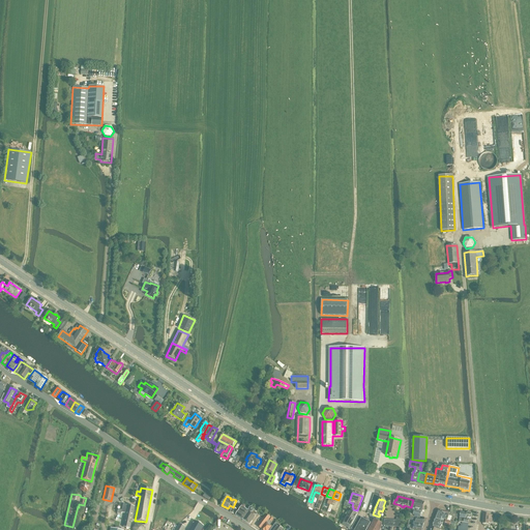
[(424,503),(413,500),(411,507),(418,509),(422,510),(424,503)]
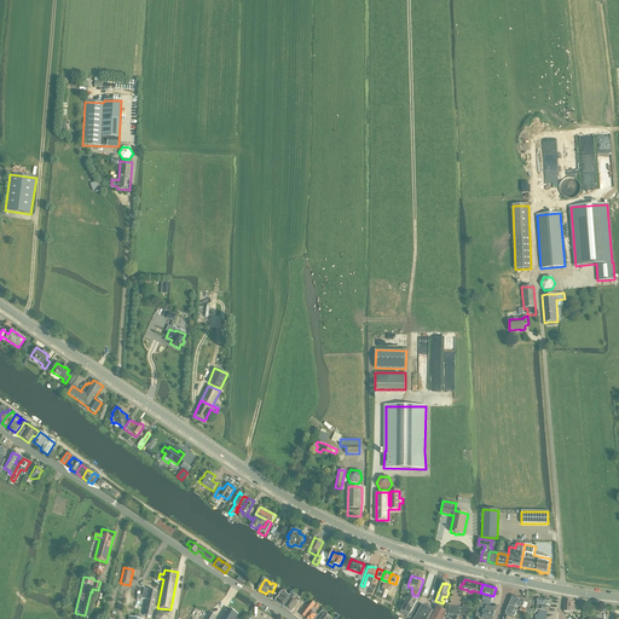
[(151,618),(157,593),(149,590),(144,589),(142,596),(138,596),(138,601),(142,601),(142,599),(146,600),(144,615),(151,618)]
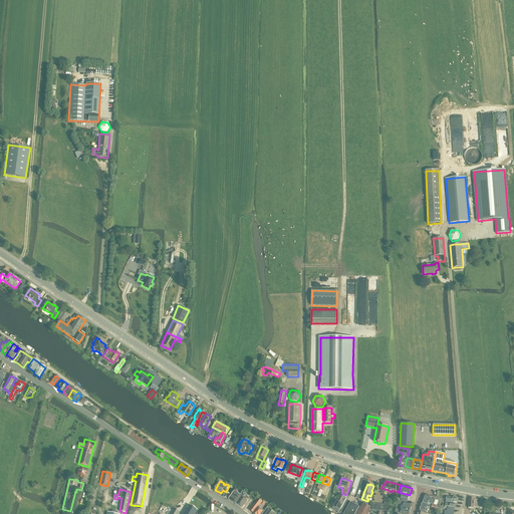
[(239,494),(235,491),(229,500),(236,505),(241,497),(240,497),(241,494),(240,493),(239,494)]
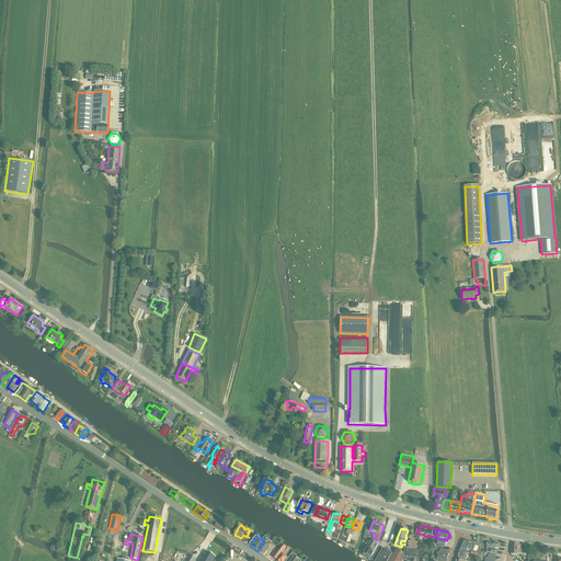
[(264,556),(272,544),(267,541),(268,539),(268,538),(266,537),(264,537),(263,539),(262,542),(263,542),(258,551),(264,556)]
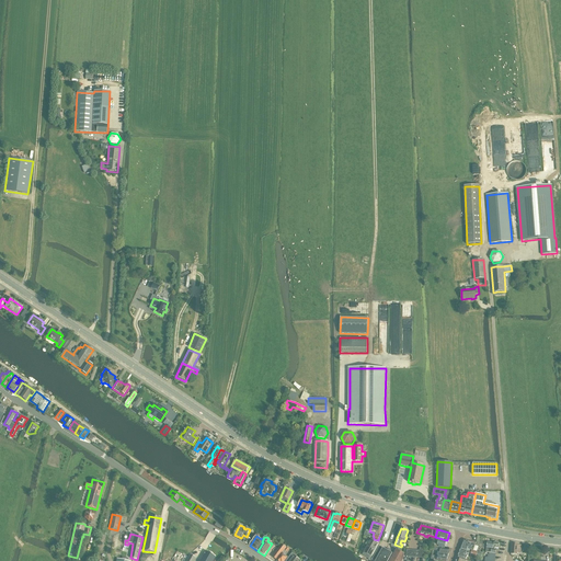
[(371,539),(367,546),(375,551),(378,544),(377,542),(378,540),(374,539),(374,538),(371,538),(370,539),(371,539)]
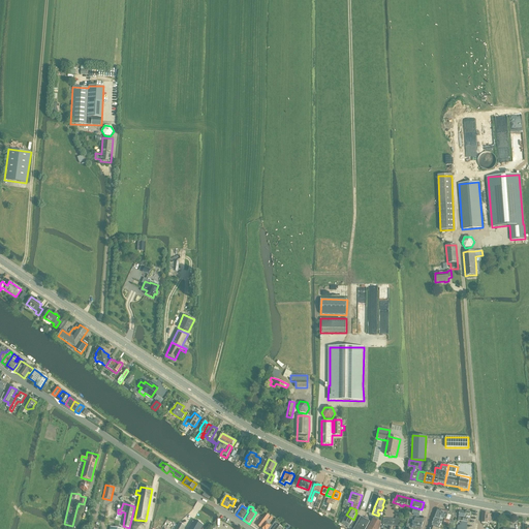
[(437,509),(434,518),(442,520),(443,519),(446,520),(448,515),(453,517),(456,518),(457,515),(455,514),(454,514),(437,509)]
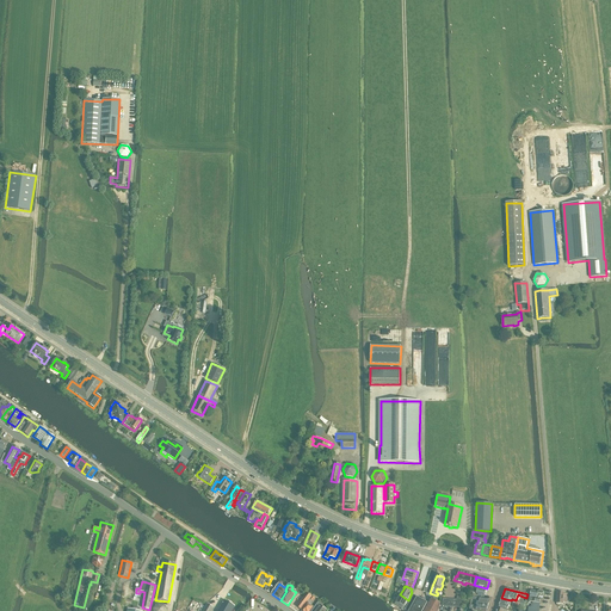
[(530,597),(529,602),(532,603),(539,604),(541,599),(538,599),(539,597),(543,597),(544,592),(531,591),(530,594),(530,597)]
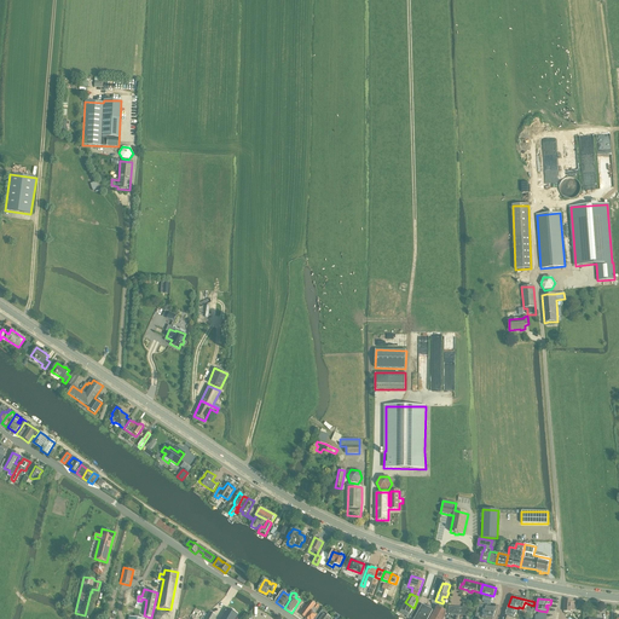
[(314,607),(317,605),(311,601),(300,614),(306,618),(312,611),(311,611),(313,607),(314,607)]
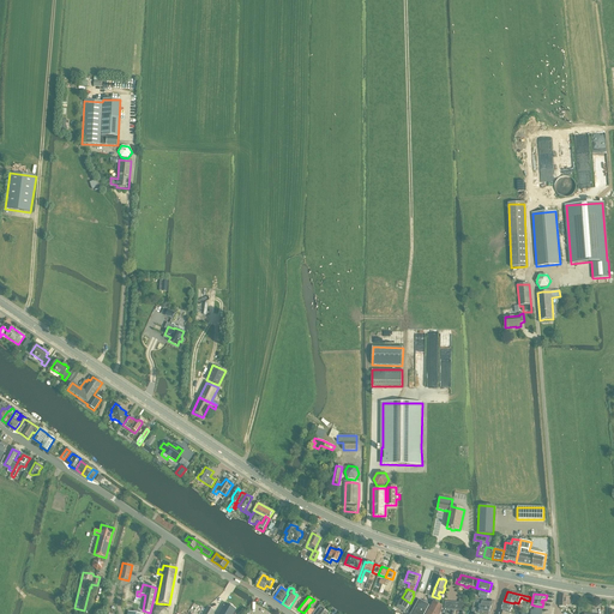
[(560,596),(559,607),(566,607),(566,606),(570,606),(571,597),(566,597),(566,596),(560,596)]
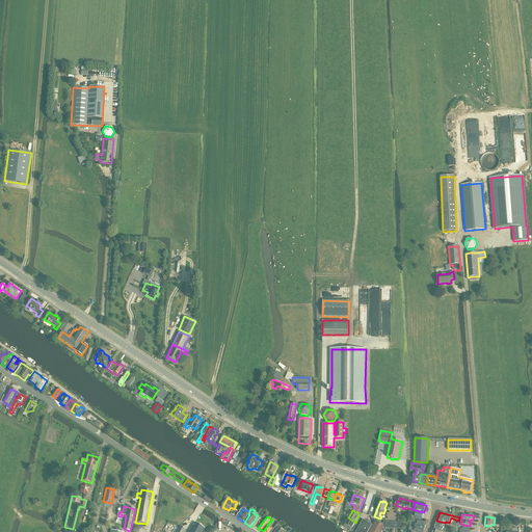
[(348,517),(345,525),(351,528),(349,531),(350,531),(351,531),(352,531),(354,528),(353,527),(355,523),(348,517)]
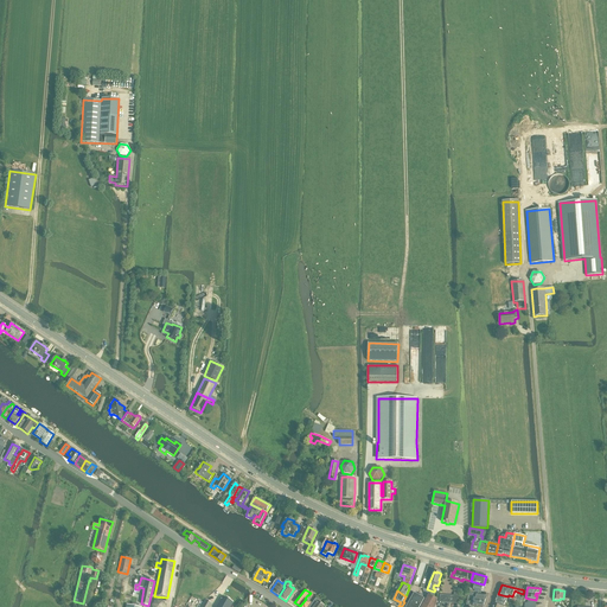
[(404,602),(402,606),(403,606),(404,606),(420,606),(425,600),(425,599),(422,598),(423,595),(420,594),(419,596),(410,592),(404,602)]
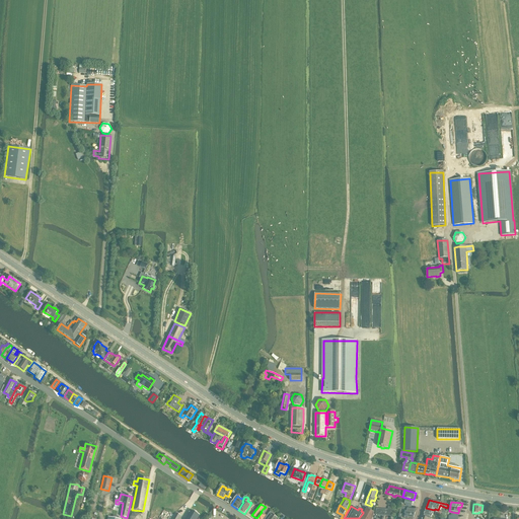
[(392,516),(392,508),(392,506),(388,506),(388,510),(376,509),(376,515),(378,515),(385,516),(392,516)]
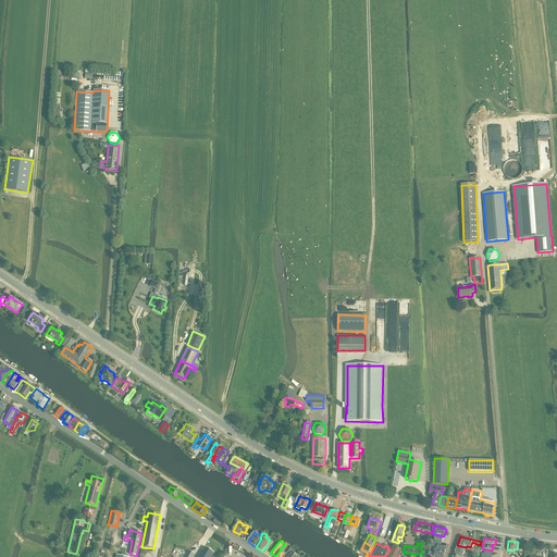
[(429,552),(428,555),(433,556),(434,556),(435,556),(436,556),(437,556),(443,556),(447,547),(438,545),(437,545),(432,544),(431,546),(436,548),(434,554),(433,554),(433,553),(429,552)]
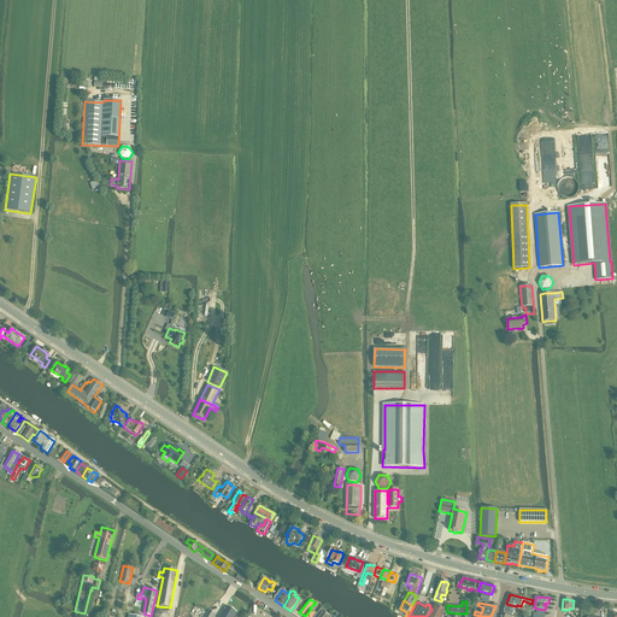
[(506,604),(503,613),(513,616),(515,616),(515,615),(515,612),(515,611),(516,611),(516,609),(518,610),(517,611),(524,612),(530,615),(530,610),(530,609),(521,606),(518,606),(516,606),(506,604)]
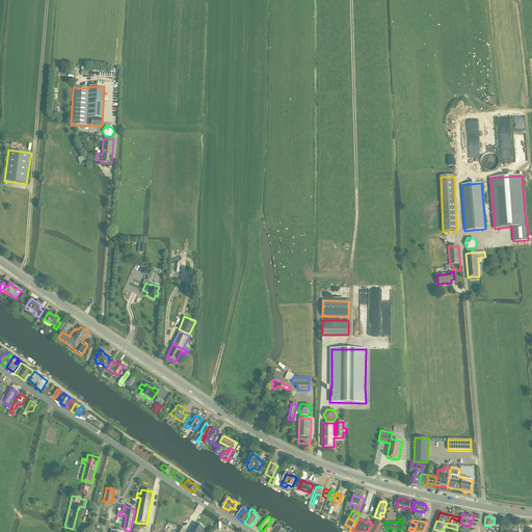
[(370,531),(380,531),(382,530),(383,526),(376,522),(373,527),(370,531)]
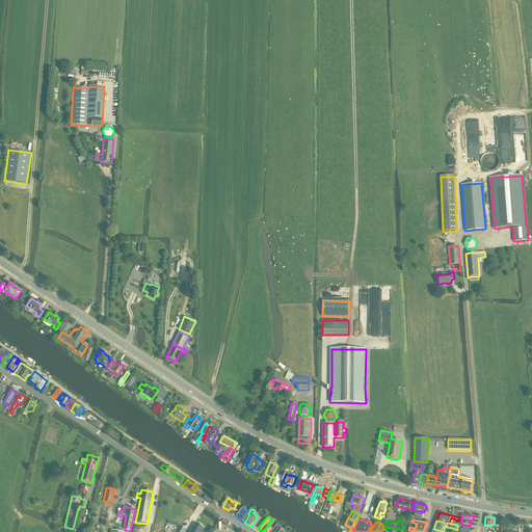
[(202,531),(204,528),(195,523),(189,531),(202,531)]
